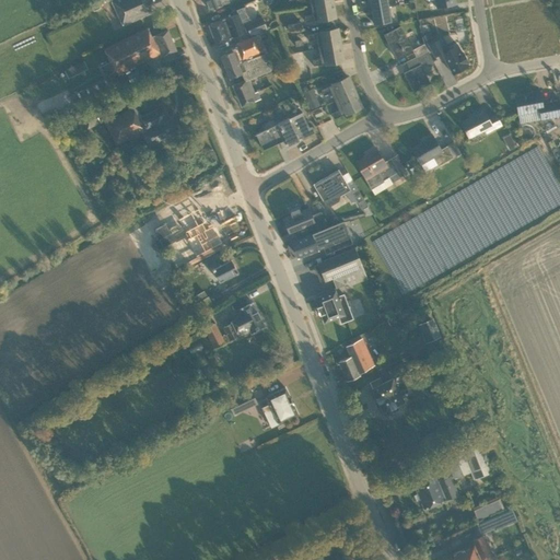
[(112,0),(119,19),(123,25),(152,12),(149,4),(158,0),(112,0)]
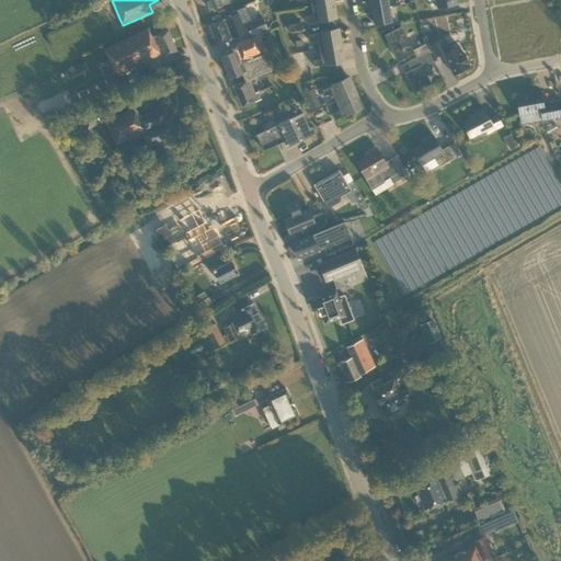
[(333,0),(311,4),(312,13),(305,15),(306,21),(335,16),(333,0)]
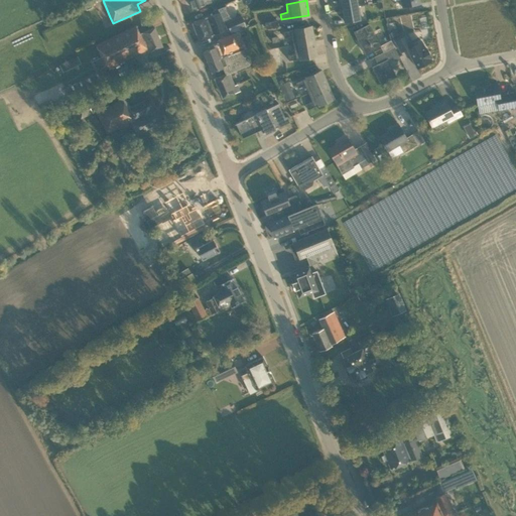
[(340,0),(342,8),(358,6),(356,0),(340,0)]
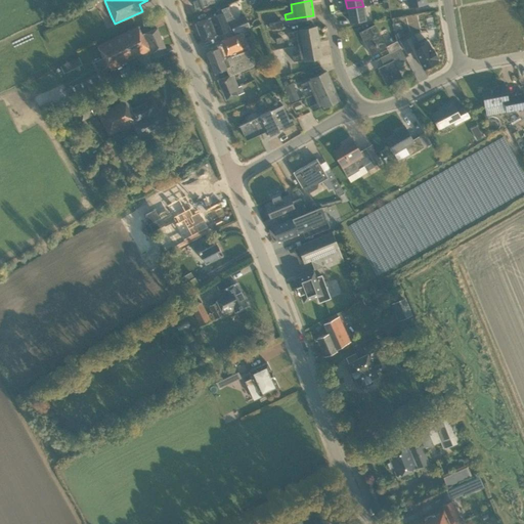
[(470,6),(476,46),(493,43),(487,3),(470,6)]
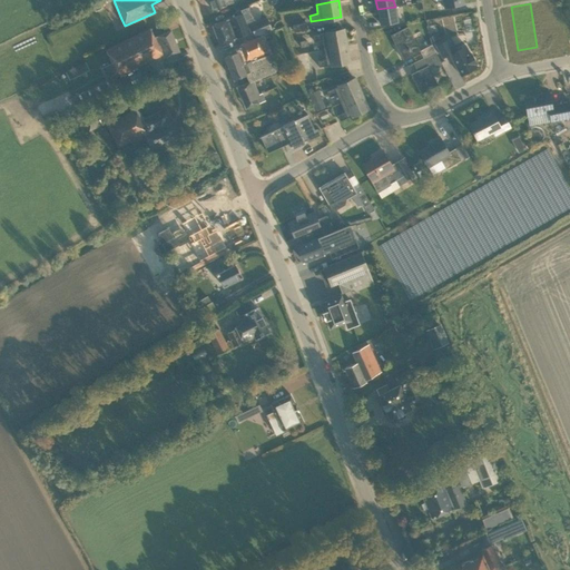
[(397,20),(395,7),(377,9),(380,23),(397,20)]
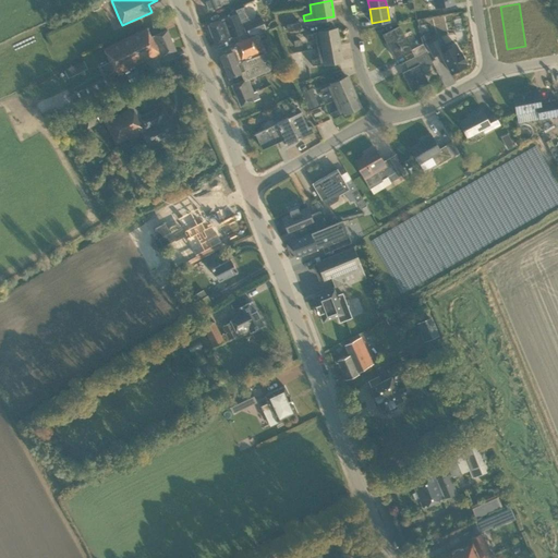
[(238,13),(208,24),(216,44),(229,38),(229,37),(244,32),(238,13)]
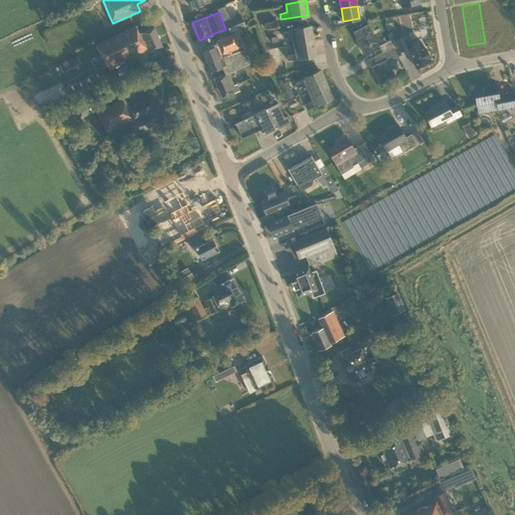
[(225,21),(230,33),(246,27),(241,15),(225,21)]
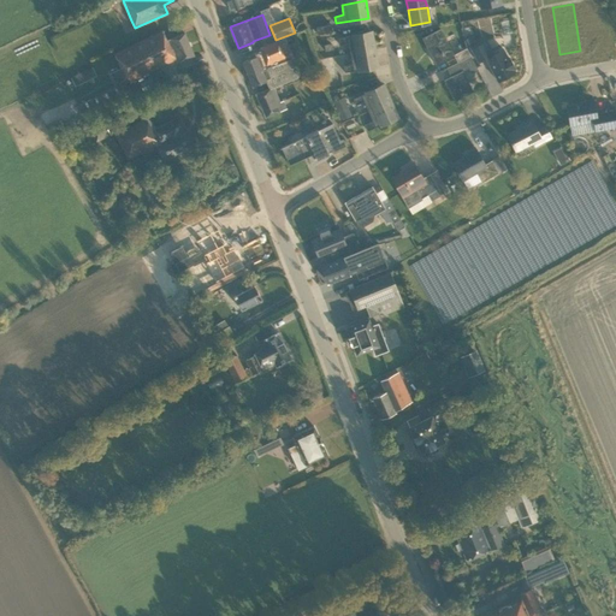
[(317,27),(318,34),(332,31),(331,24),(317,27)]
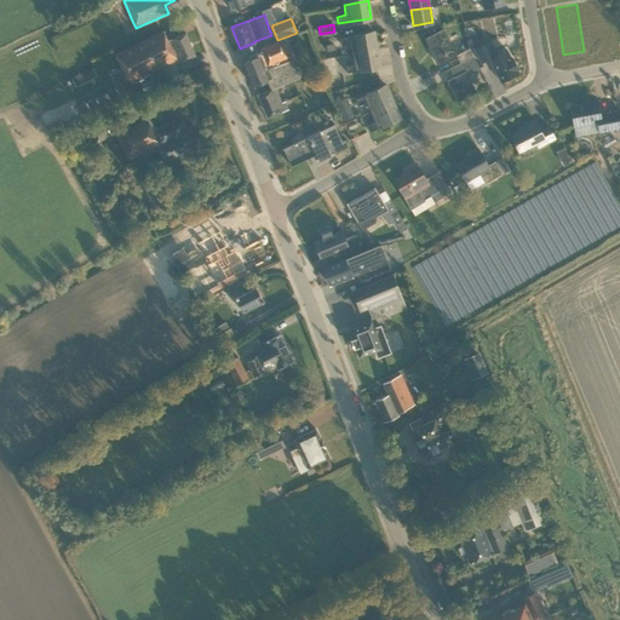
[(425,39),(438,64),(457,56),(443,29),(425,39)]
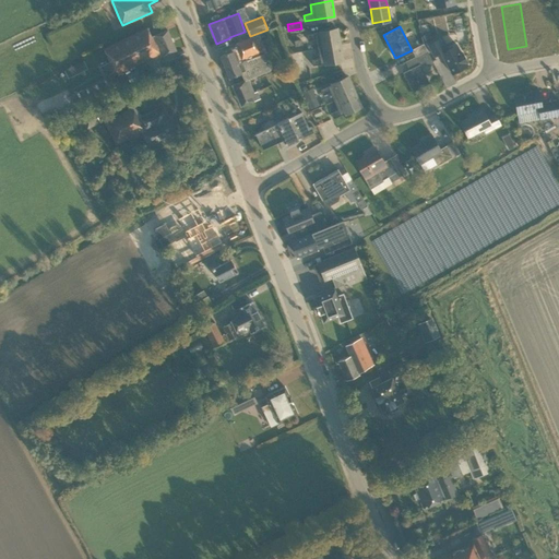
[(106,79),(113,75),(158,55),(161,57),(176,50),(167,30),(152,36),(147,27),(104,48),(109,61),(100,66),(106,79)]
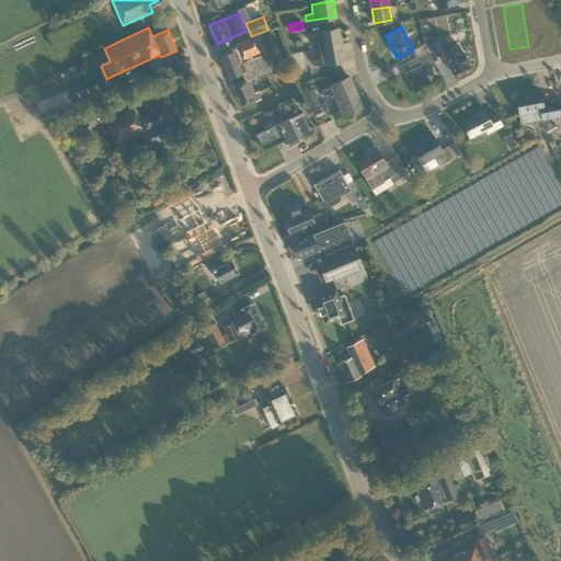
[(319,48),(341,44),(339,29),(308,34),(309,41),(317,39),(319,48)]
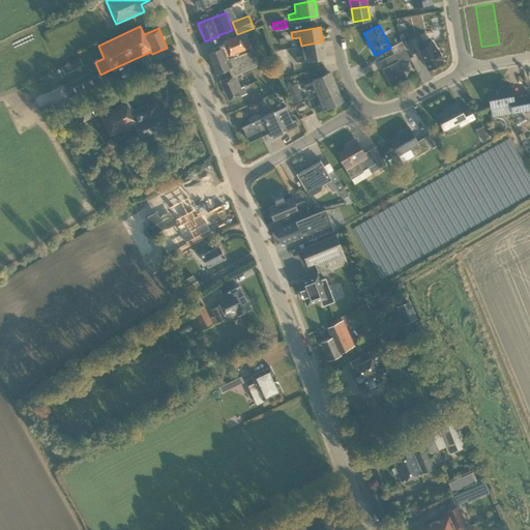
[(252,57),(248,50),(252,49),(244,32),(223,41),(225,46),(208,52),(217,74),(231,68),(234,75),(256,66),(252,57)]
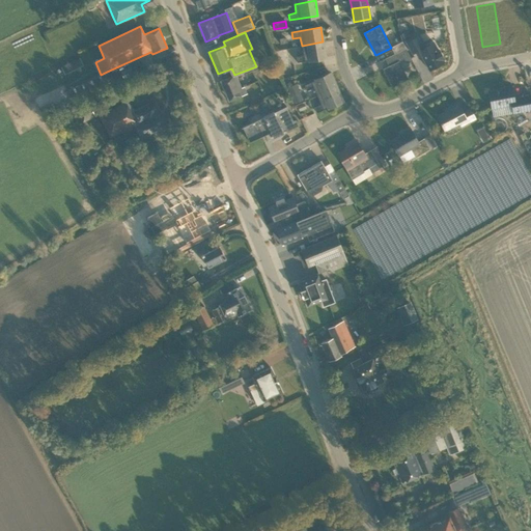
[(418,36),(406,42),(413,54),(419,51),(428,70),(444,61),(443,59),(444,59),(439,49),(438,50),(434,43),(424,48),(418,36)]
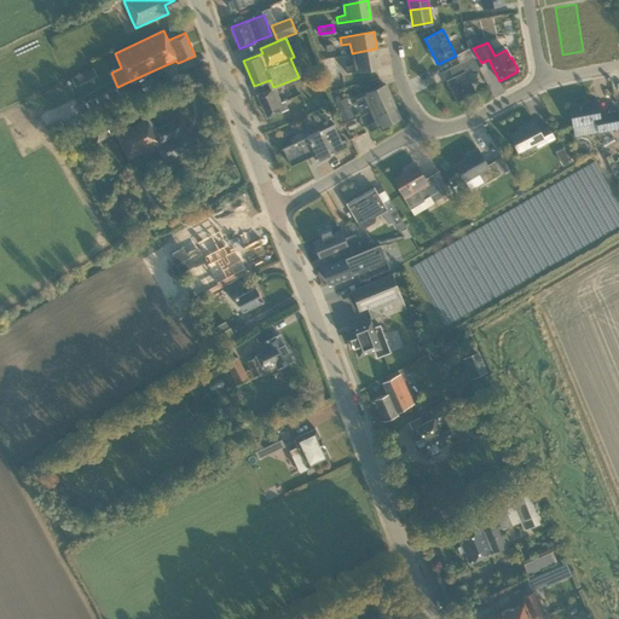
[(376,48),(352,53),(353,63),(345,65),(346,71),(380,67),(376,48)]
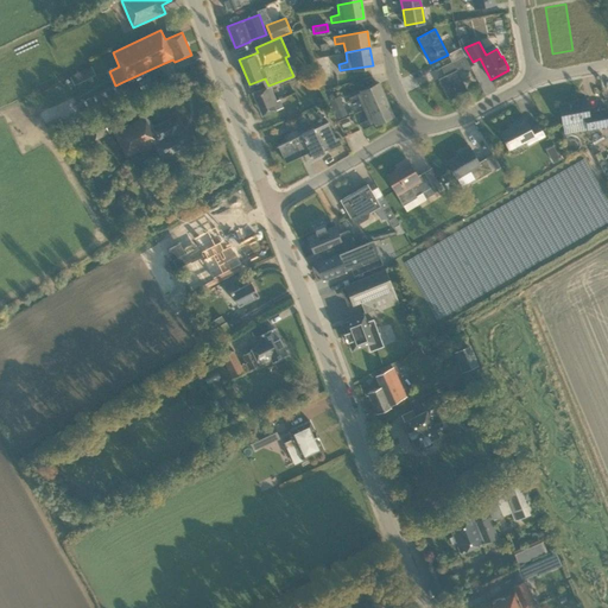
[(451,61),(463,55),(460,48),(448,54),(451,61)]
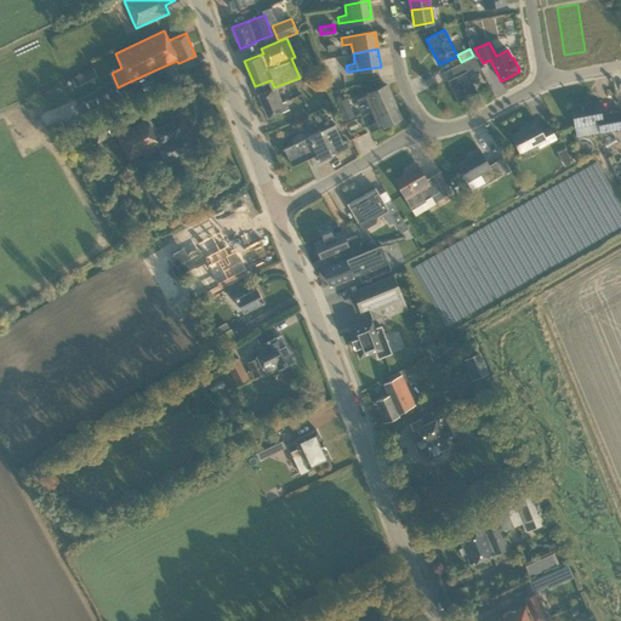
[(473,56),(461,62),(450,68),(454,77),(448,80),(459,101),(477,91),(466,72),(473,68),(476,73),(480,70),(473,56)]
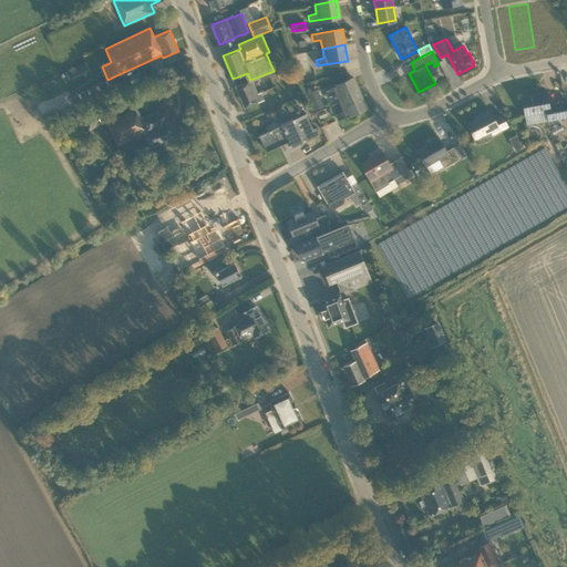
[(309,52),(298,53),(300,68),(310,66),(309,52)]
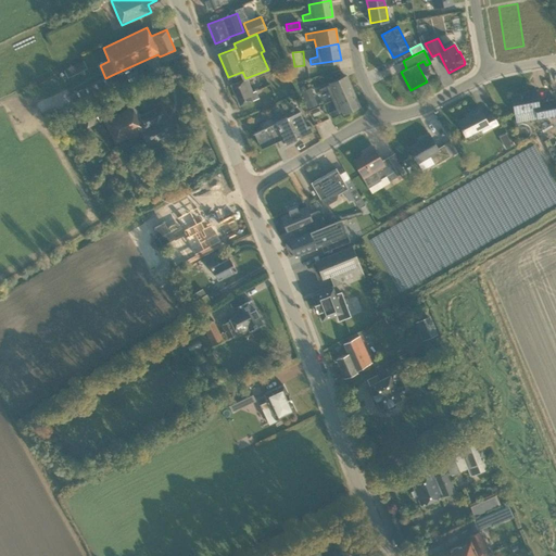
[(67,78),(88,67),(84,59),(63,70),(67,78)]
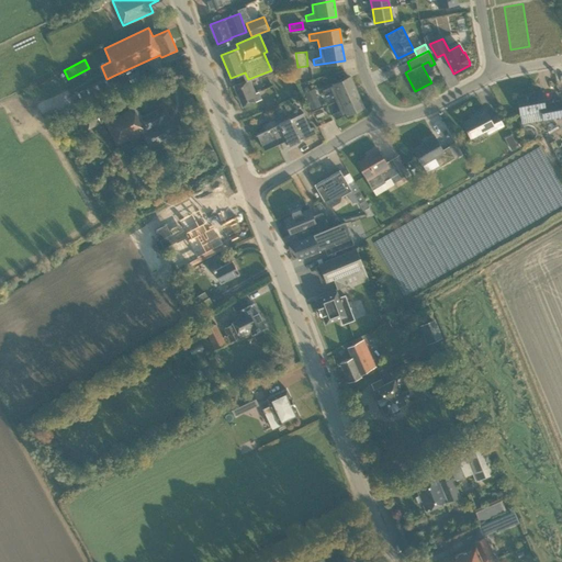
[(132,83),(142,80),(137,71),(127,76),(132,83)]
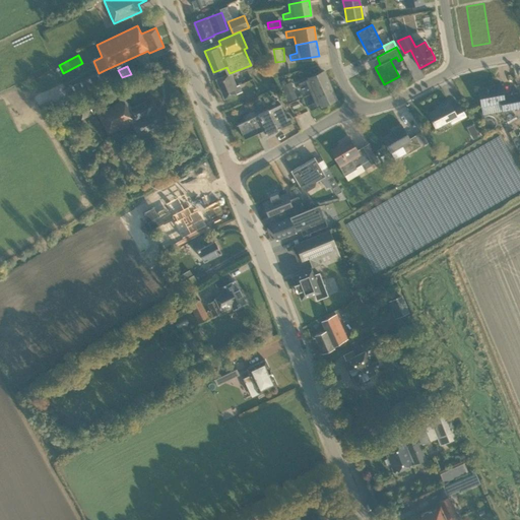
[(71,96),(109,79),(105,70),(67,87),(71,96)]
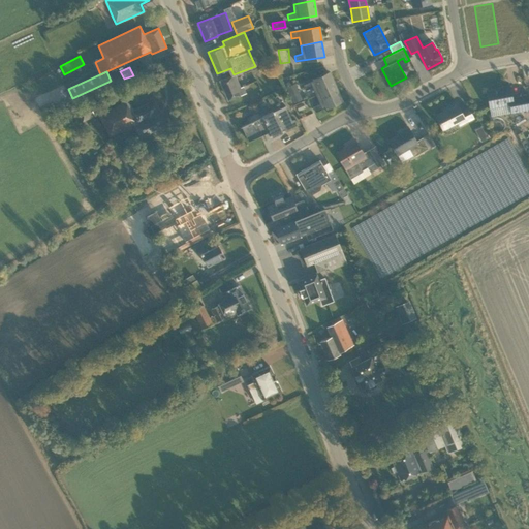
[(316,95),(335,86),(329,72),(303,85),(305,90),(312,87),(316,95)]
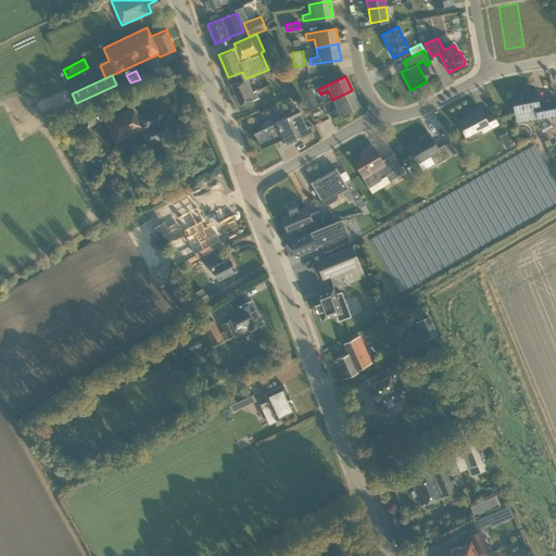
[(252,91),(247,79),(242,80),(242,79),(230,85),(239,105),(258,98),(255,90),(252,91)]
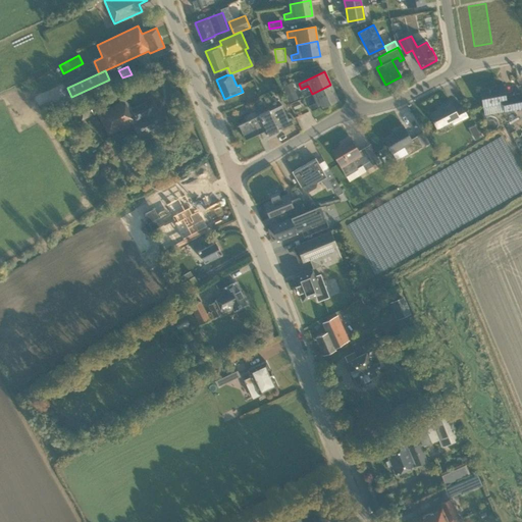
[(386,93),(377,74),(371,77),(381,96),(386,93)]
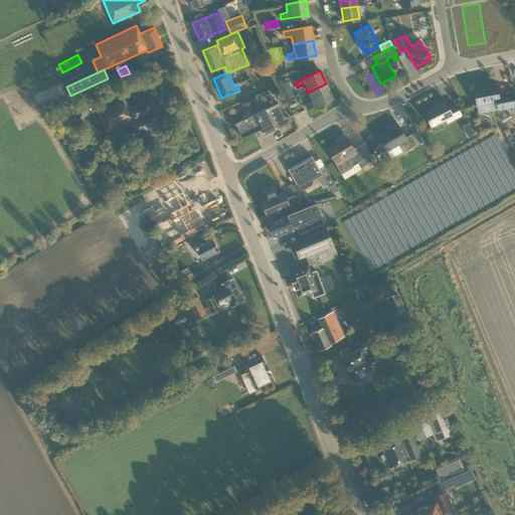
[(498,95),(496,82),(489,83),(489,84),(473,88),(477,105),(496,102),(498,110),(514,106),(514,92),(498,95)]
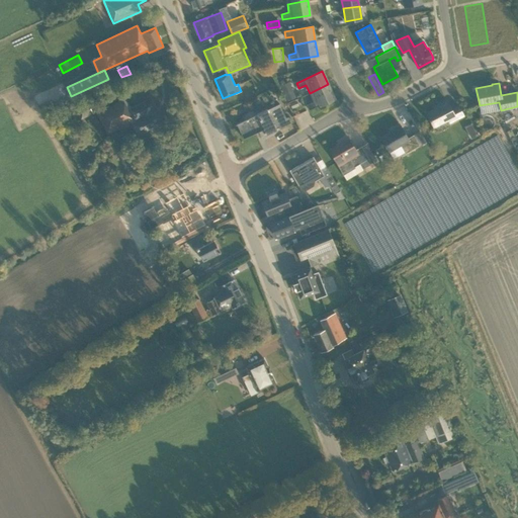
[(328,84),(310,93),(313,101),(307,104),(309,109),(334,98),(328,84)]
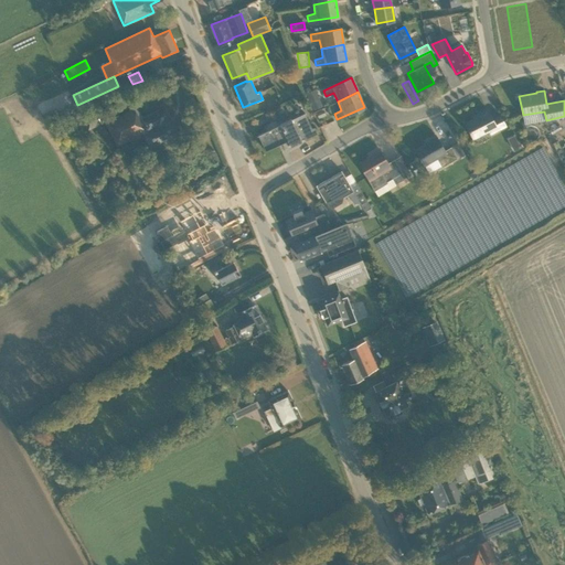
[(319,99),(310,104),(313,110),(322,106),(319,99)]
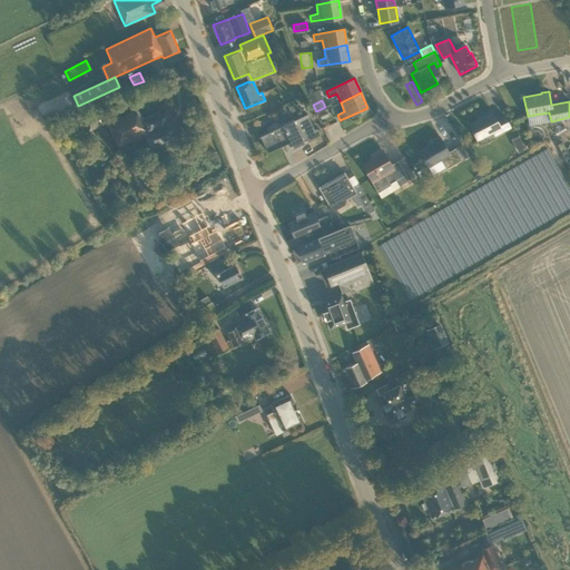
[(159,144),(163,148),(174,143),(172,138),(179,134),(166,107),(143,118),(137,107),(107,123),(118,146),(143,134),(151,148),(159,144)]
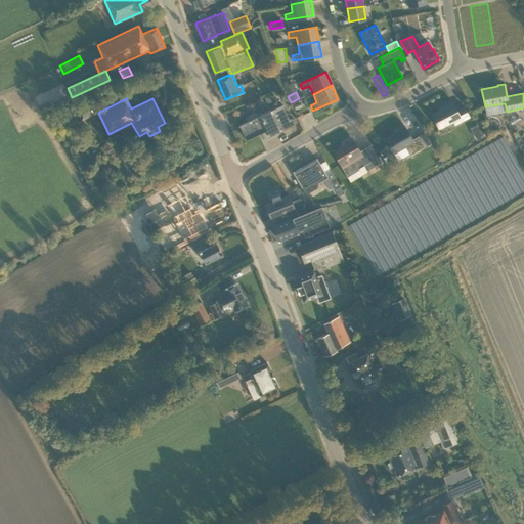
[(464,106),(456,111),(451,101),(442,106),(442,107),(431,115),(439,129),(453,121),(455,125),(469,117),(464,106)]
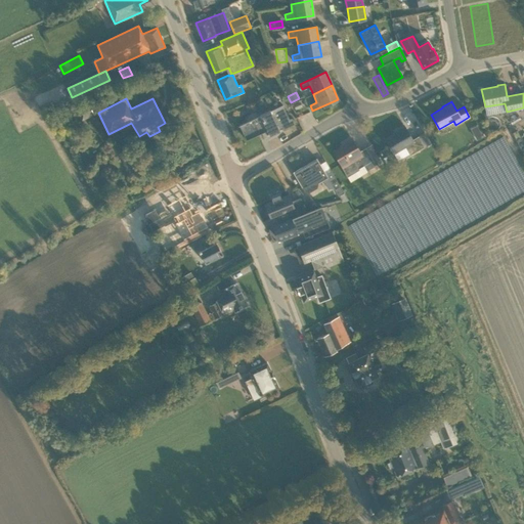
[(74,113),(78,122),(94,114),(88,102),(76,108),(77,112),(74,113)]
